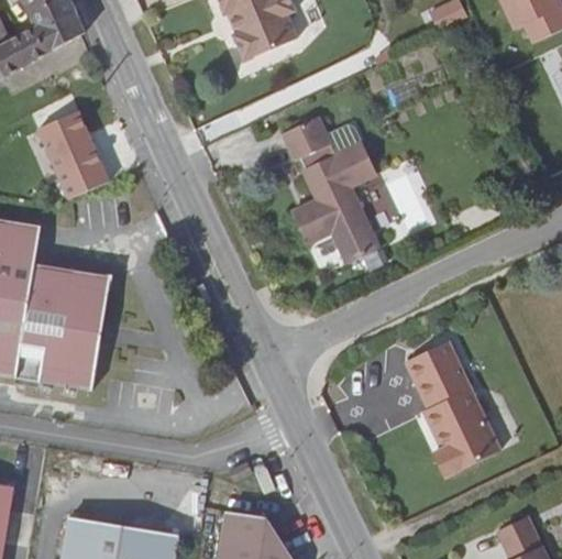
[(72,8),(68,0),(22,0),(29,14),(33,23),(35,28),(72,8)]
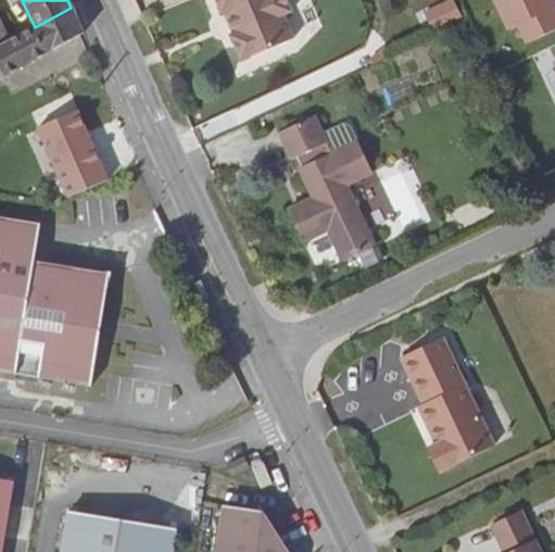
[(237,30),(230,34),(241,58),(289,35),(278,12),(286,8),(281,0),(214,0),(219,12),(227,9),(237,30)]
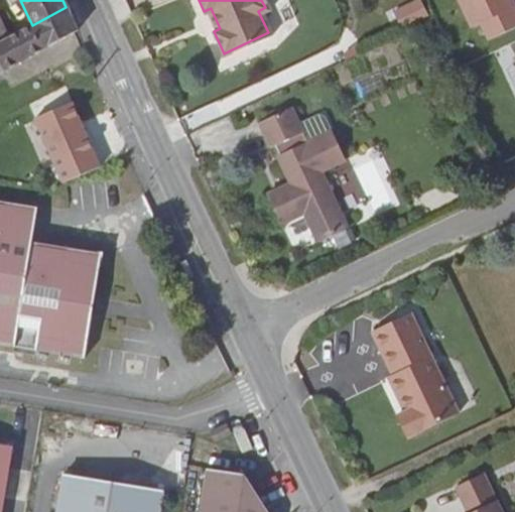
[(514,4),(512,0),(459,0),(470,23),(478,20),(487,38),(514,24),(514,4)]
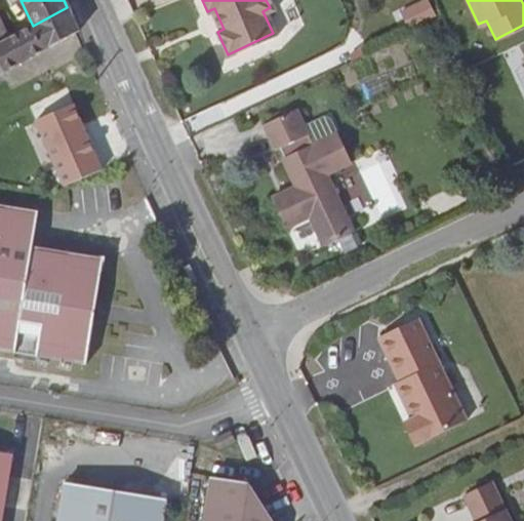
[(78,31),(67,7),(33,26),(7,40),(0,43),(0,64),(3,72),(73,32),(73,33),(78,31)]
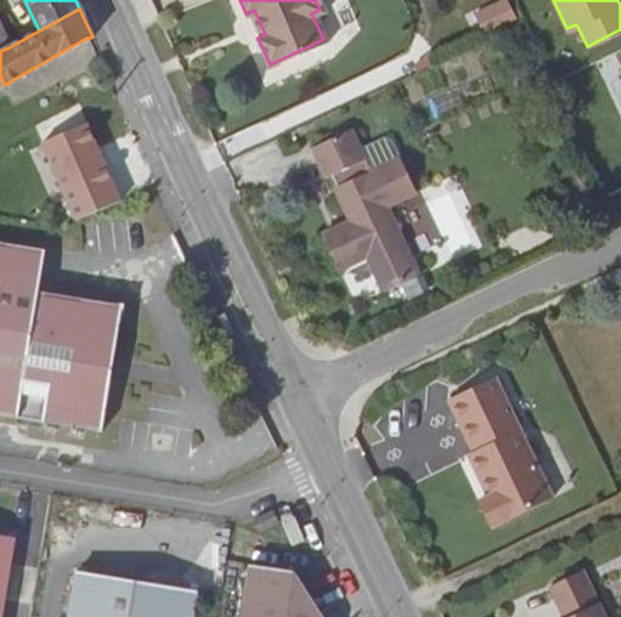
[(246,13),(258,38),(265,34),(254,10),(246,13)]
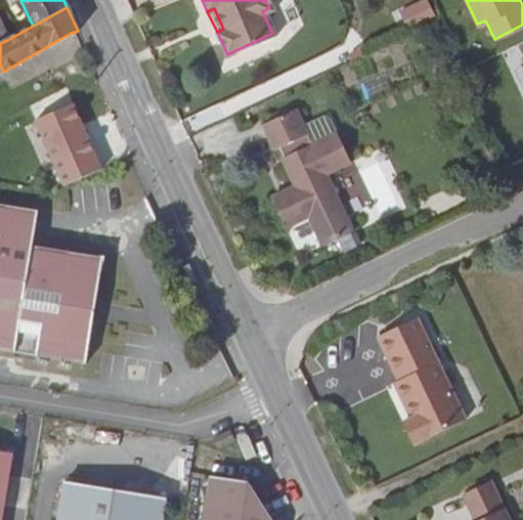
[(309,221),(312,228),(322,250),(352,236),(325,178),(353,166),(340,136),(312,148),(296,114),(263,128),(274,154),(281,150),(299,189),(272,201),(286,232),(291,229),(309,221)]
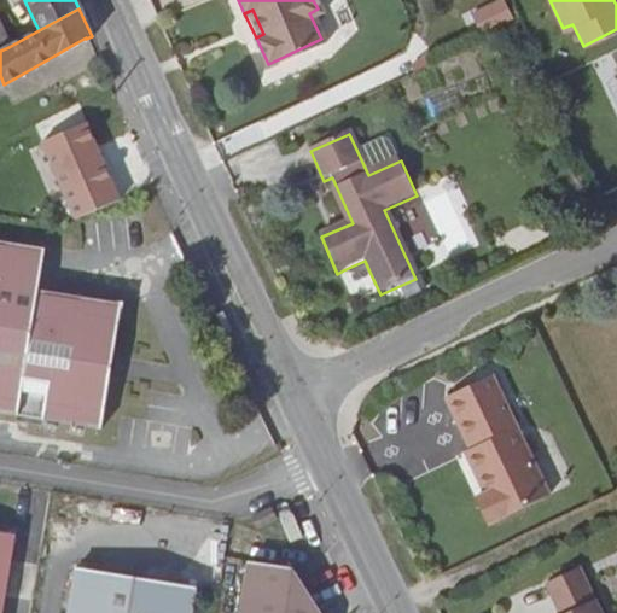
[(44,246),(0,239),(0,410),(100,427),(122,301),(38,287),(44,246)]
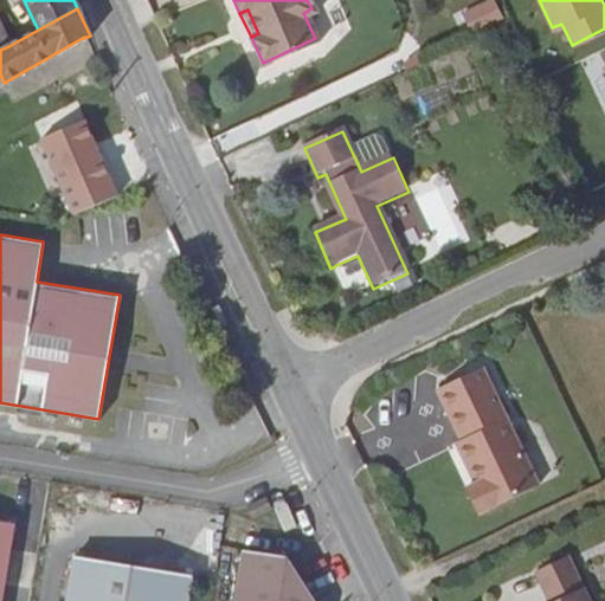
[(340,273),(361,264),(358,256),(336,265),(340,273)]
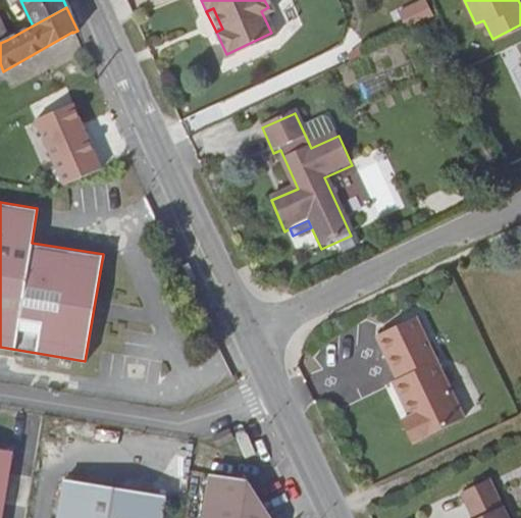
[(416,327),(379,346),(399,389),(395,392),(405,413),(408,411),(413,420),(410,422),(412,426),(405,430),(416,452),(466,426),(416,327)]
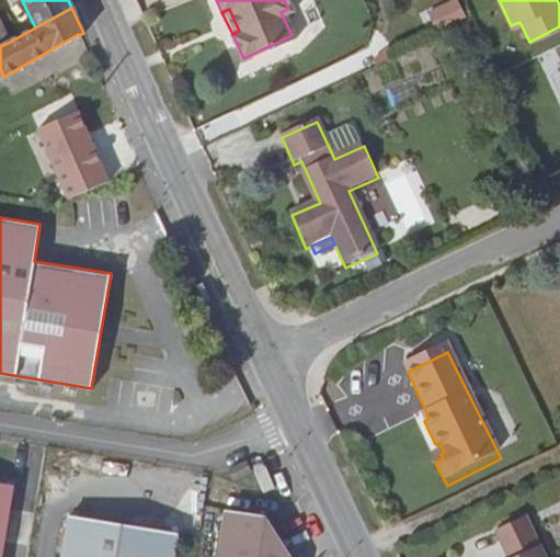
[(252,473),(248,462),(229,470),(235,481),(252,473)]
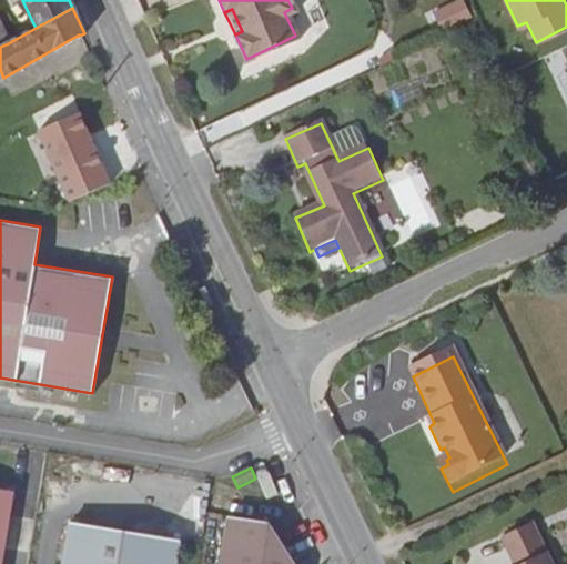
[(0,563),(2,563),(14,494),(0,491),(0,563)]
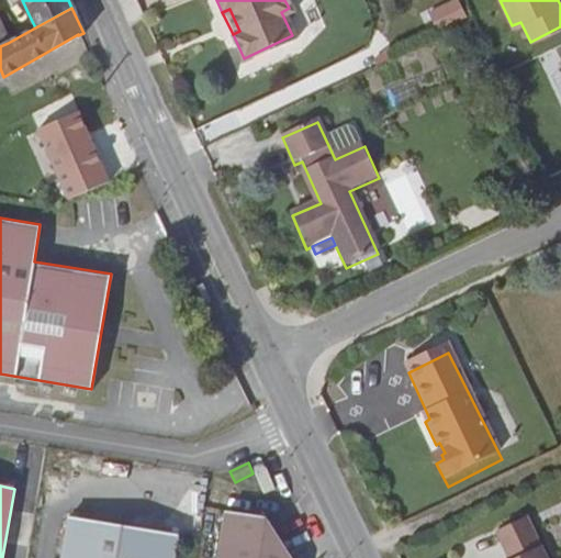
[(229,510),(222,557),(291,557),(269,515),(229,510)]
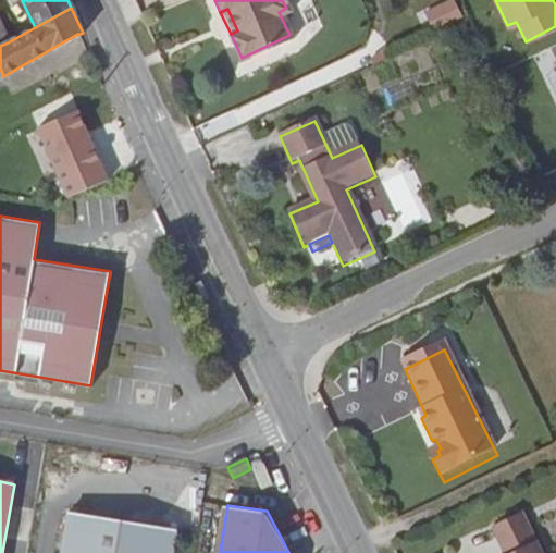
[(170,552),(174,528),(68,511),(60,552),(170,552)]
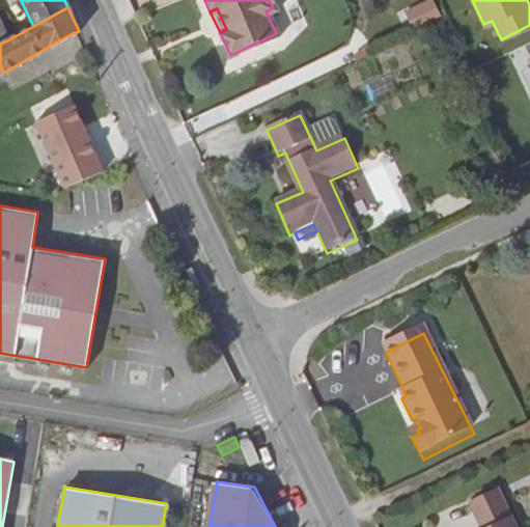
[(492,526),(479,504),(452,518),(456,526),(492,526)]
